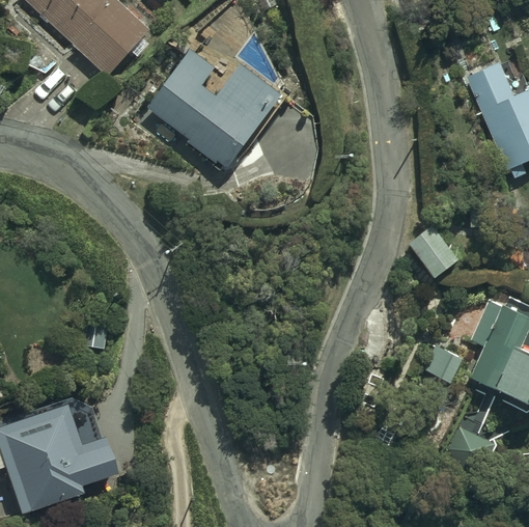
[(29,0),(72,46),(74,44),(102,73),(131,46),(138,54),(152,40),(146,34),(152,25),(129,0),(29,0)]
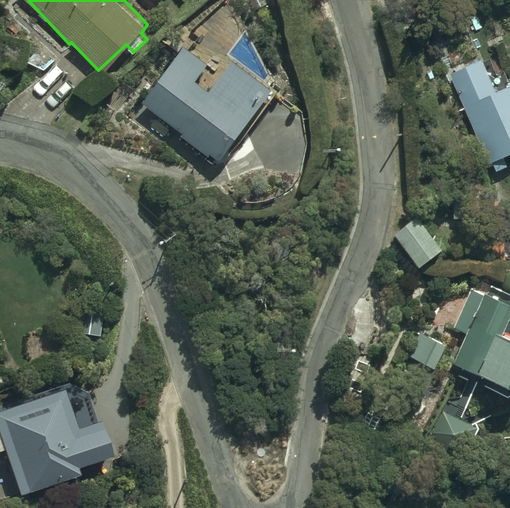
[(276,88),(232,58),(223,71),(184,44),(141,105),(182,134),(180,137),(209,156),(211,153),(219,159),(236,135),(241,138),(276,88)]
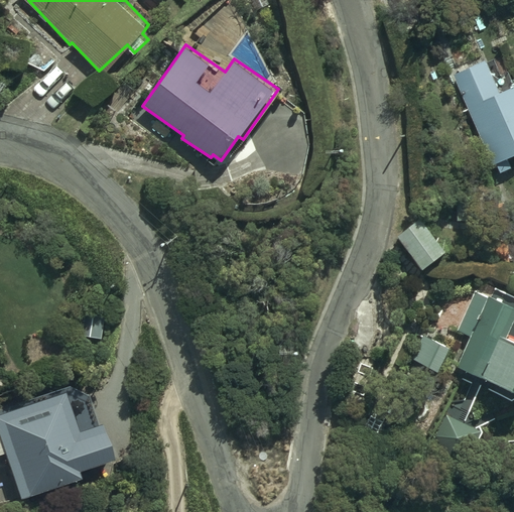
[(487,59),(453,75),(492,165),(494,164),(498,174),(512,168),(507,156),(513,152),(513,81),(499,88),(487,59)]
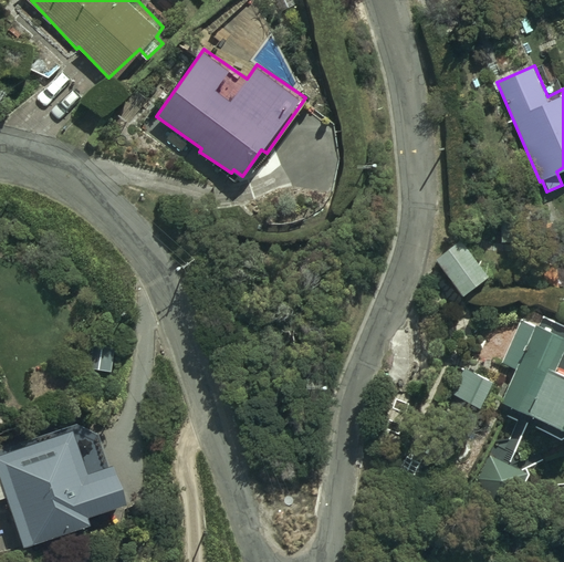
[(510,368),(495,401),(563,430),(563,333),(539,322),(536,328),(519,319),(499,363),(510,368)]
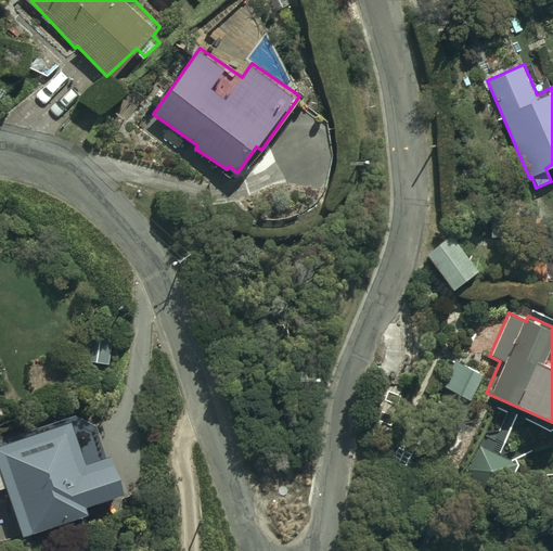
[(468,410),(486,373),(449,356),(431,393),(468,410)]
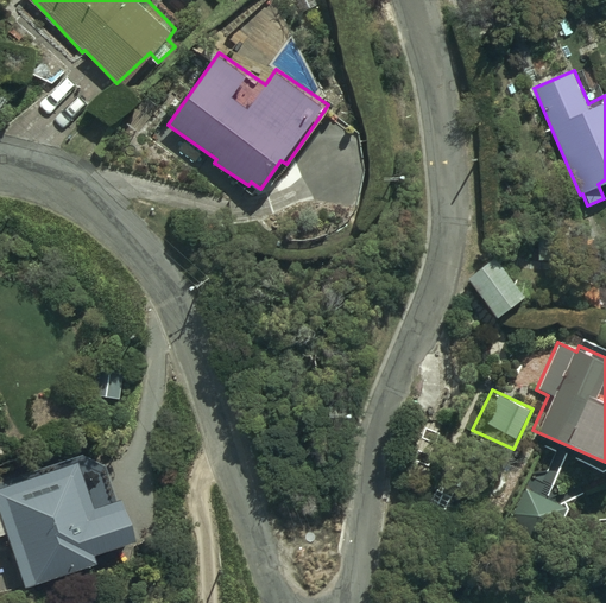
[(81,458),(0,481),(0,548),(12,589),(88,566),(87,559),(128,546),(114,497),(108,500),(100,470),(81,458)]
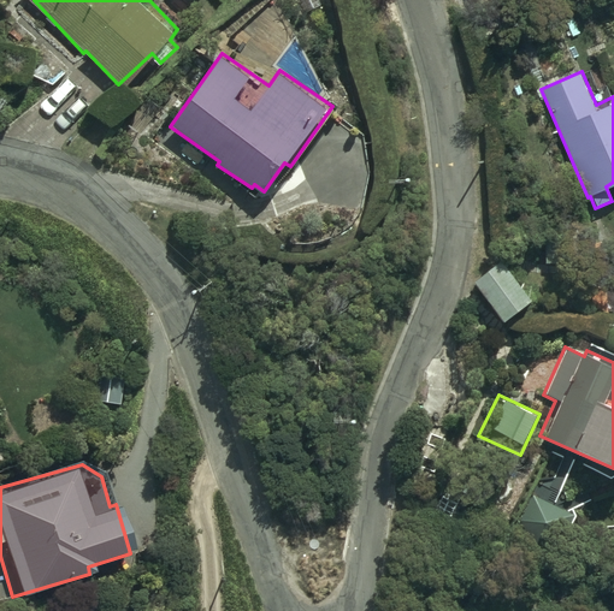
[(568,511),(529,493),(512,532),(550,550),(568,511)]
